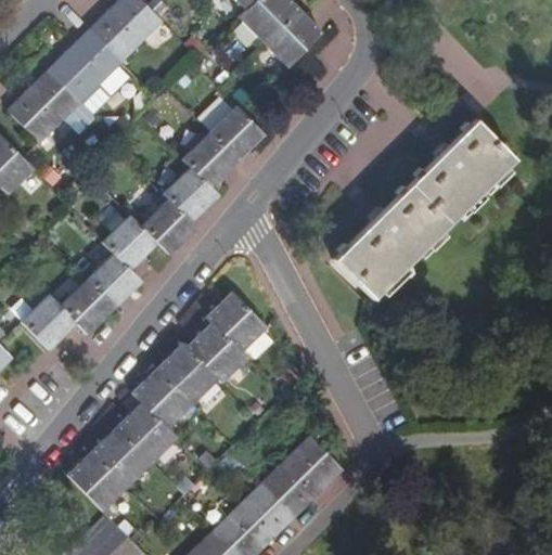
[(120,64),(164,22),(148,5),(142,0),(119,0),(89,30),(120,64)]
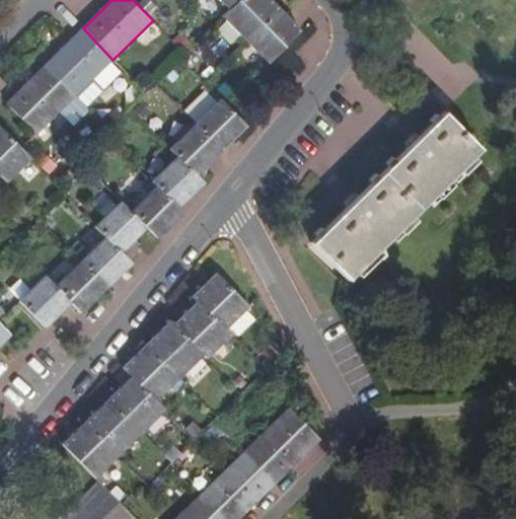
[(246,39),(281,5),(275,0),(239,0),(231,8),(224,16),(246,39)]
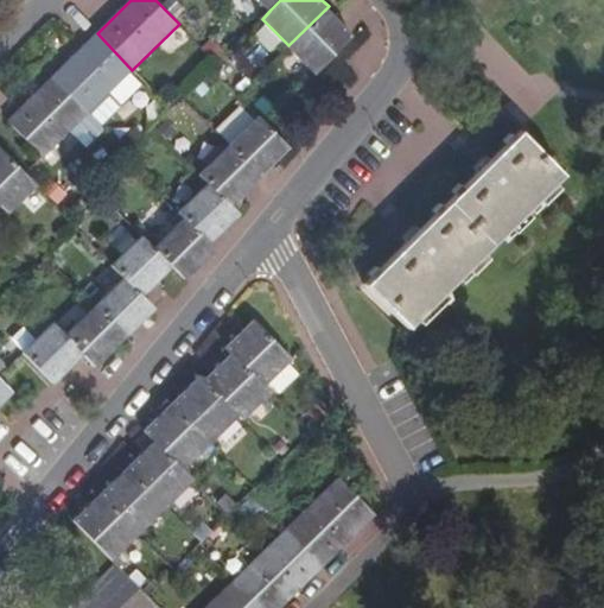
[(316,74),(356,36),(329,6),(288,45),(316,74)]
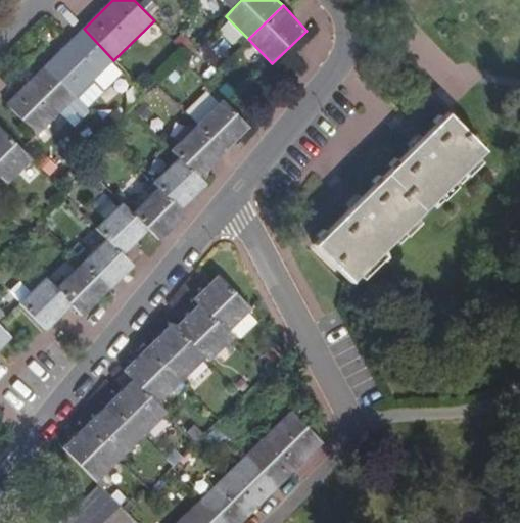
[(79,96),(113,60),(84,29),(48,64),(79,96)]
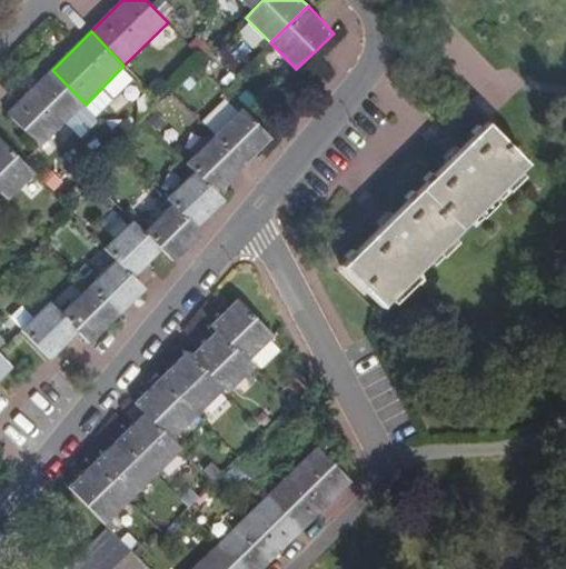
[(42,148),(86,105),(52,70),(9,112),(42,148)]
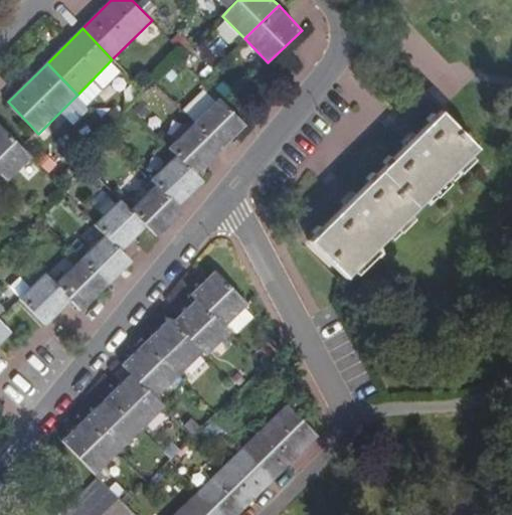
[(225,148),(247,126),(226,104),(220,98),(197,120),(225,148)]
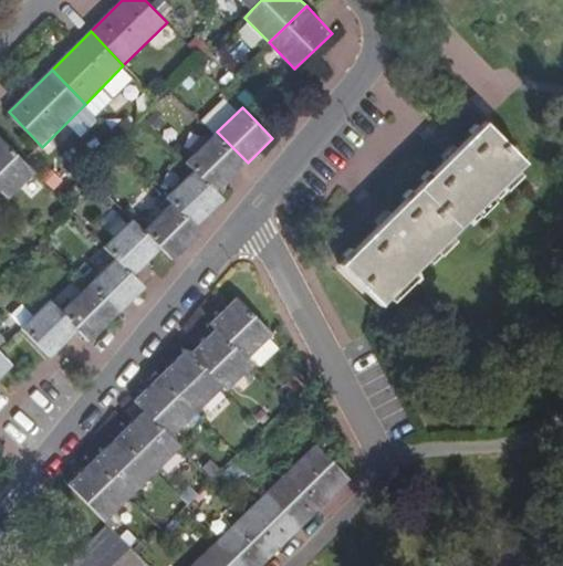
[(528,163),(488,124),(343,264),(383,305),(528,163)]
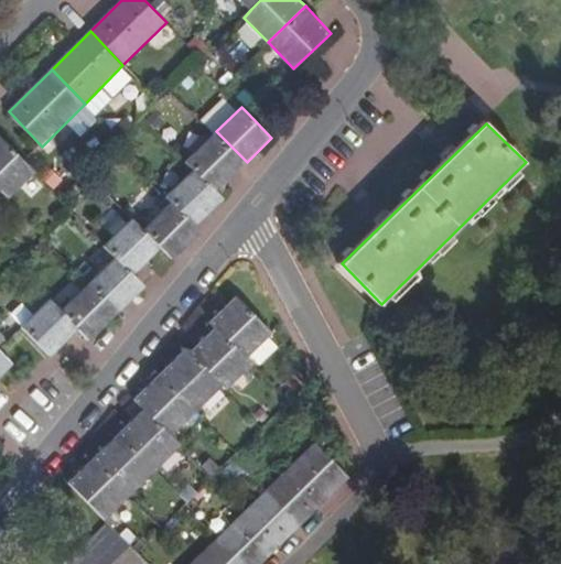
[(216,192),(247,162),(216,131),(186,161),(195,170),(216,192)]
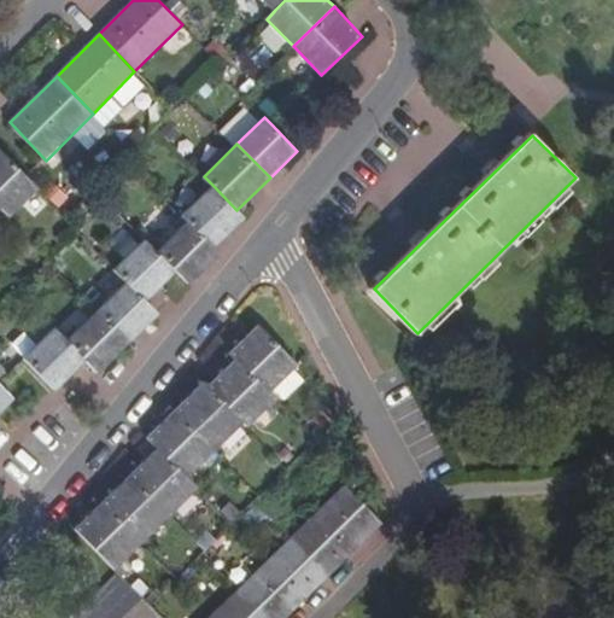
[(37,191),(28,180),(0,151),(0,207),(0,208),(10,217),(37,191)]
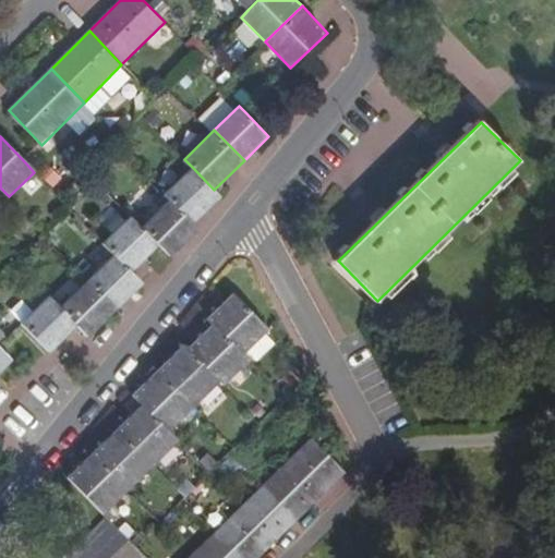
[(221,196),(214,190),(193,168),(165,195),(170,199),(193,223),(221,196)]
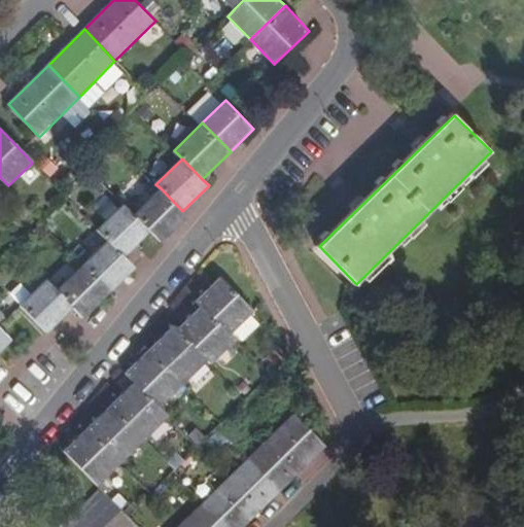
[(163,243),(188,217),(182,211),(161,188),(134,214),(150,232),(163,243)]
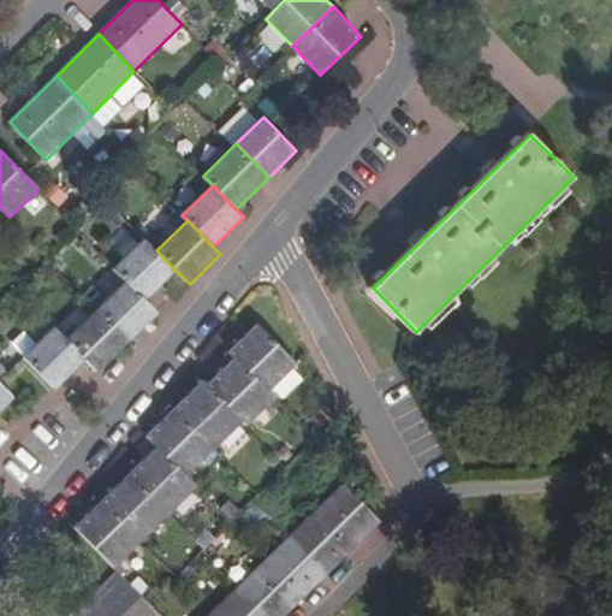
[(146,300),(176,271),(156,250),(144,238),(114,268),(126,280),(146,300)]
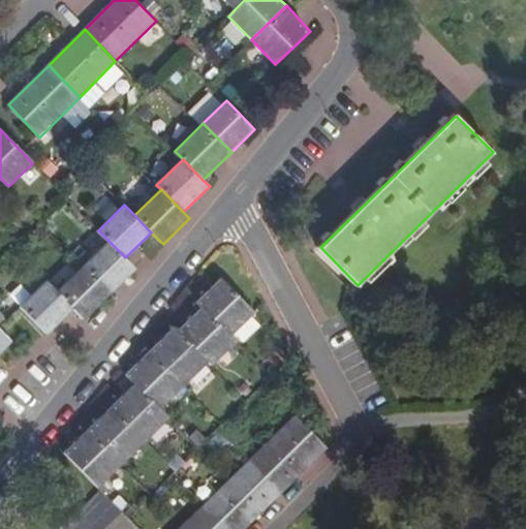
[(136,269),(125,257),(109,241),(83,267),(111,294),(136,269)]
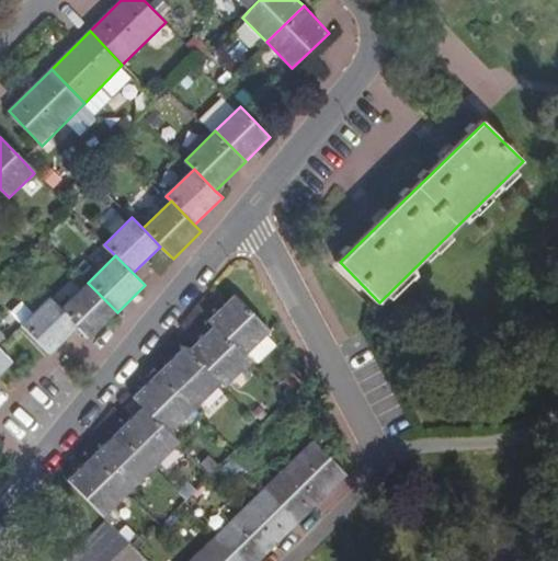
[(91,339),(117,312),(88,283),(61,308),(79,327),(91,339)]
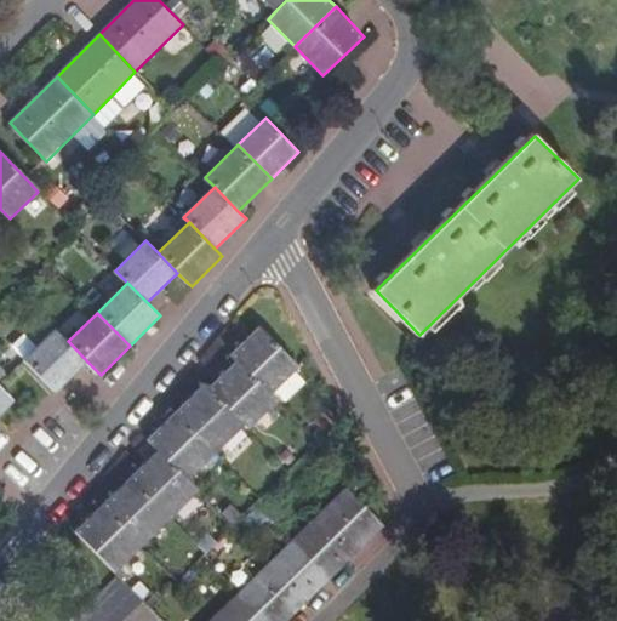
[(300,364),(261,325),(232,354),(238,360),(270,393),(300,364)]
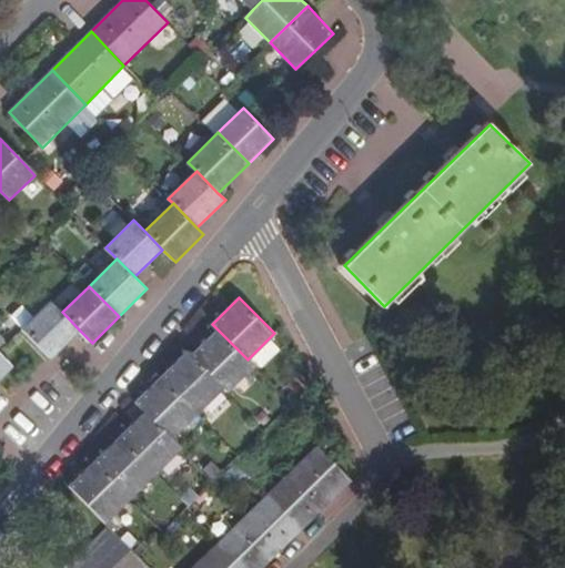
[(52,358),(80,331),(62,312),(50,301),(23,328),(52,358)]
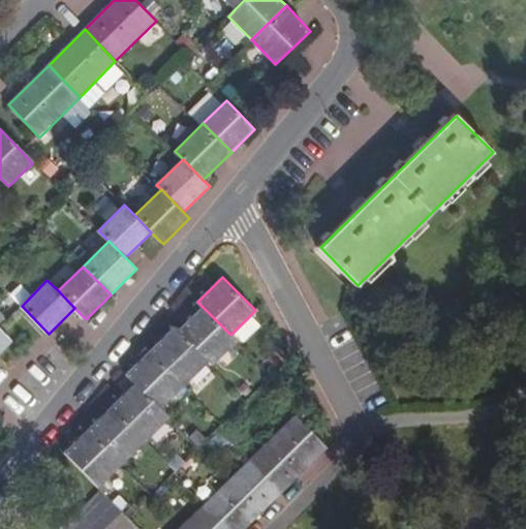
[(237,341),(230,335),(203,307),(179,330),(209,361),(212,364),(237,341)]
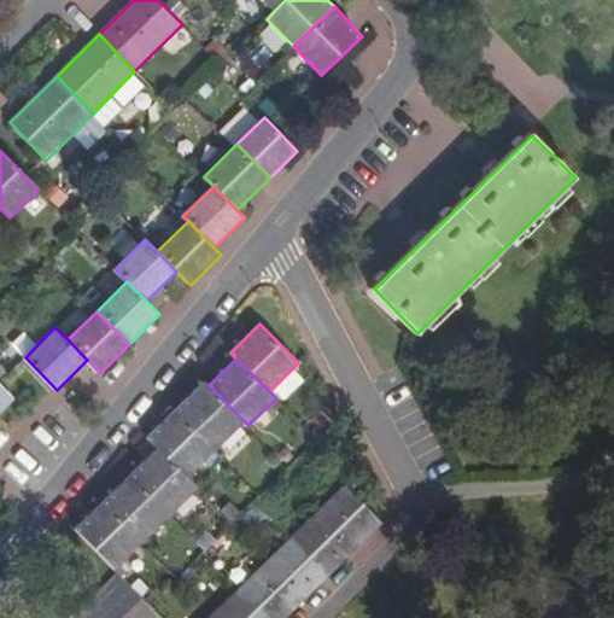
[(244,421),(209,385),(204,379),(174,409),(214,450),(244,421)]
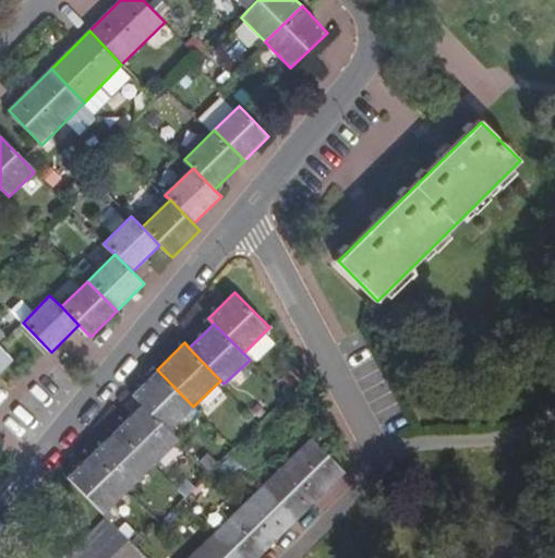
[(0,373),(14,360),(0,344),(0,373)]
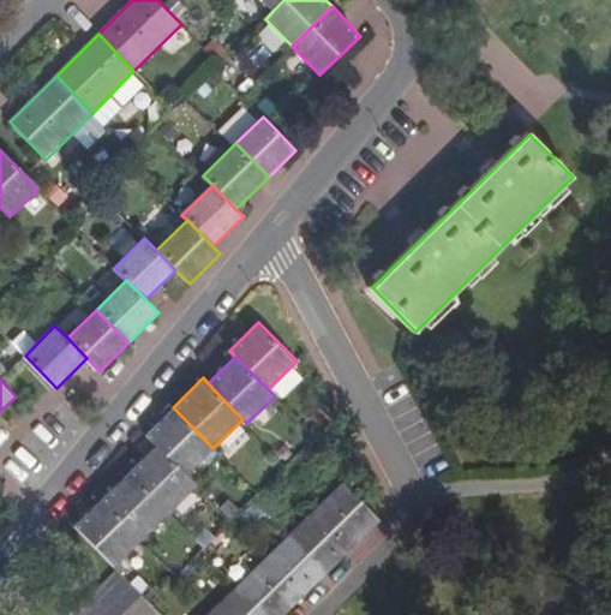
[(213,448),(173,407),(148,434),(156,443),(186,473),(214,448),(213,448)]
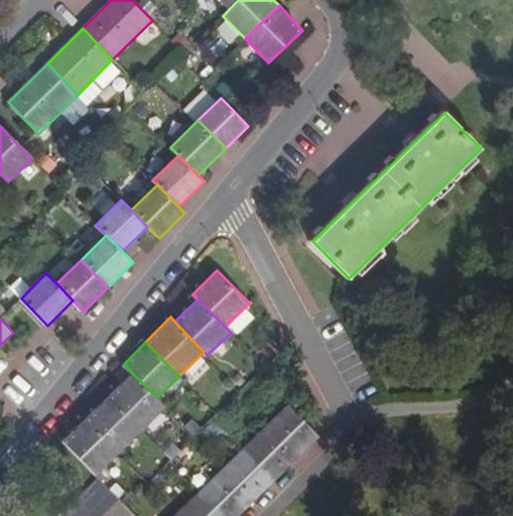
[(156,397),(131,372),(110,392),(143,427),(165,407),(156,397)]
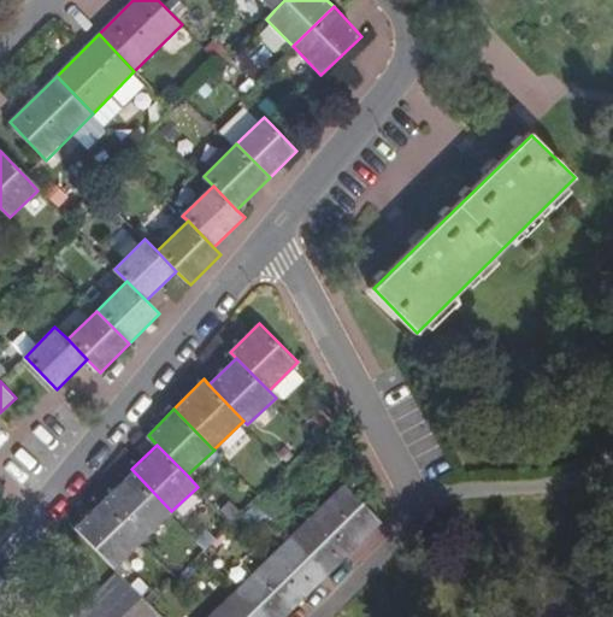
[(141,542),(171,511),(131,469),(100,500),(141,542)]
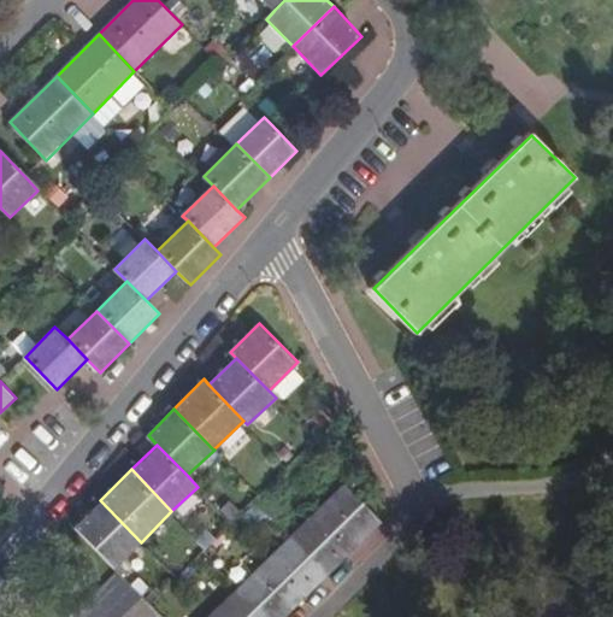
[(330,574),(383,523),(358,497),(345,485),(292,535),(330,574)]
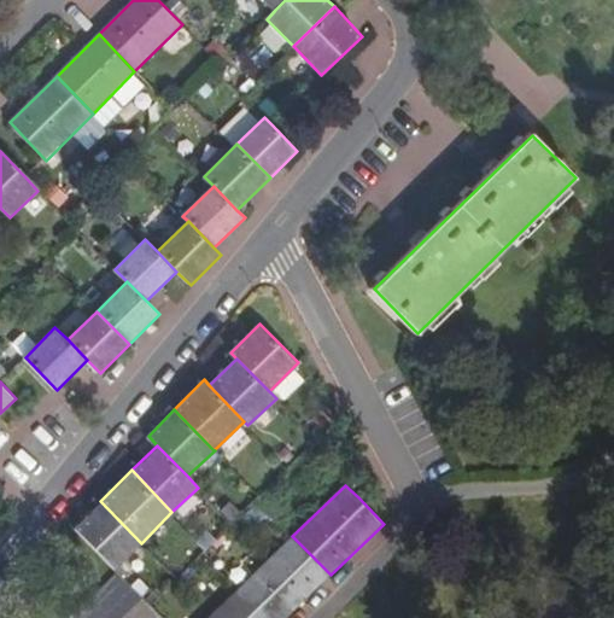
[(141,543),(100,501),(74,528),(115,570),(141,543)]
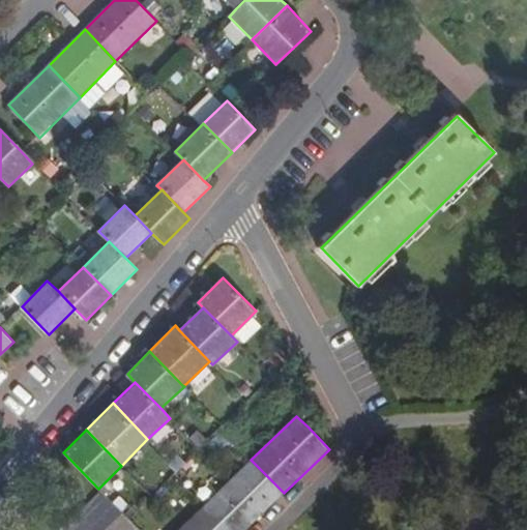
[(228,529),(244,529),(284,493),(251,460),(205,505),(228,529)]
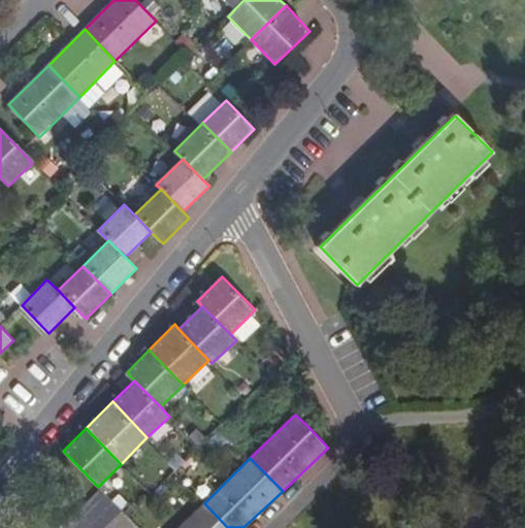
[(105,527),(122,512),(100,489),(59,527),(105,527)]
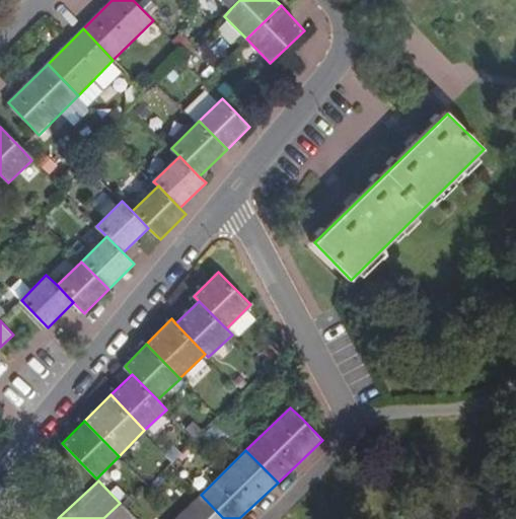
[(223,518),(201,495),(174,518),(223,518)]
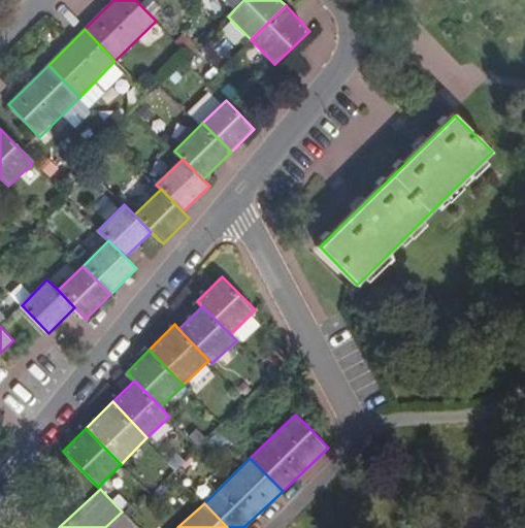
All buildings are outlined.
